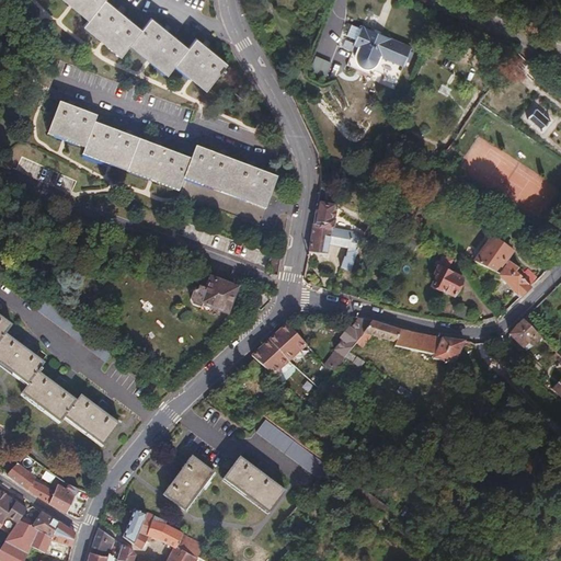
[(152,16),(142,27),(109,0),(71,0),(75,2),(91,15),(87,22),(104,36),(123,52),(133,39),(152,56),(170,70),(178,60),(195,75),(208,86),(220,70),(222,72),(228,67),(225,65),(227,61),(196,36),(189,46),(152,16)]
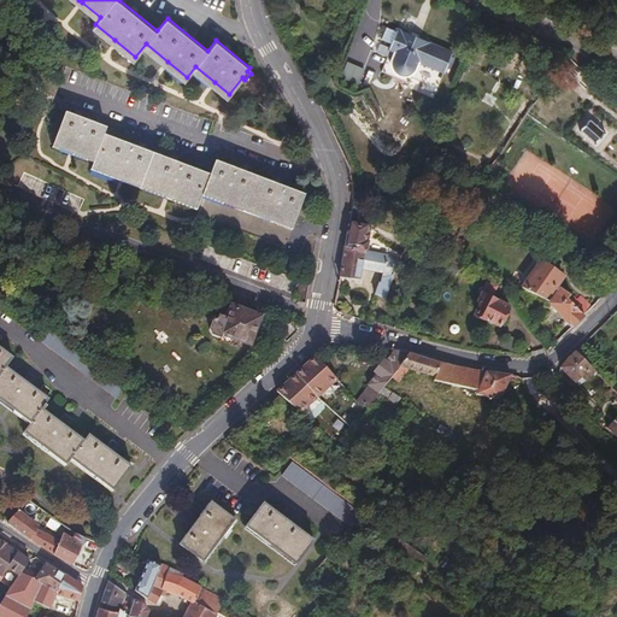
[(387,56),(381,71),(409,82),(412,77),(423,82),(421,88),(435,93),(444,71),(452,53),(397,29),(395,31),(393,37),(389,47),(380,43),(376,51),(387,56)]
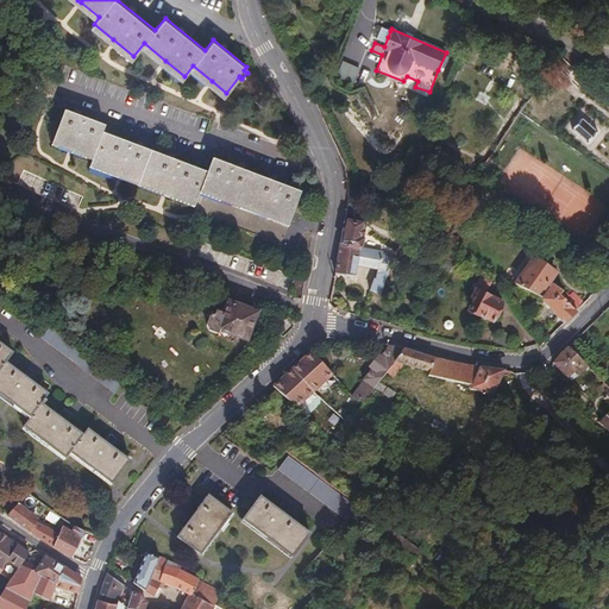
[(94,156),(92,162),(121,174),(168,192),(195,202),(201,188),(205,190),(289,221),(301,189),(213,157),(208,170),(104,130),(106,124),(66,108),(54,140),(73,148),(94,156)]
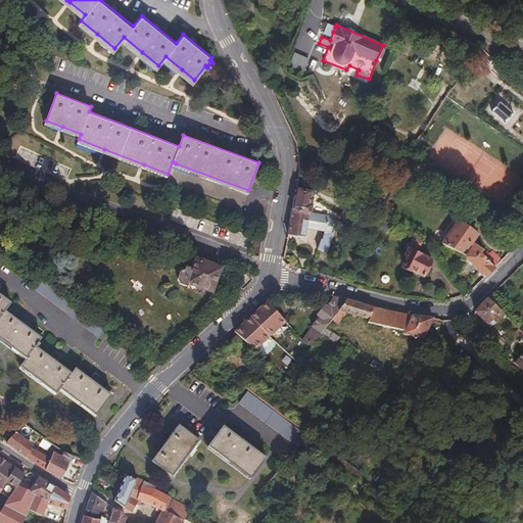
[(512,112),(500,101),(491,110),(504,121),(508,116),(512,112)]
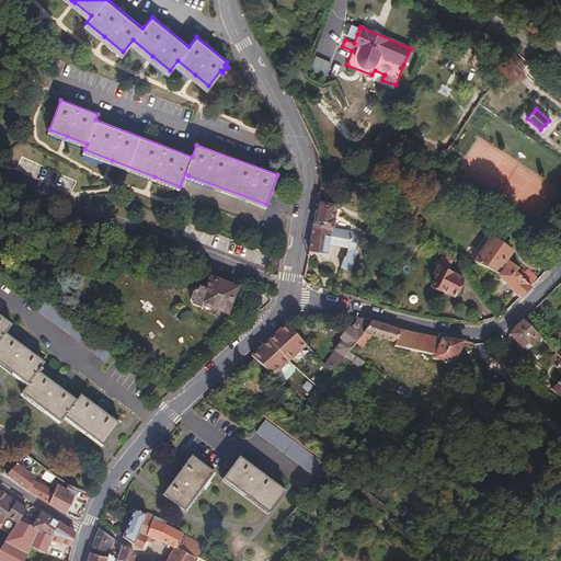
[(334,207),(318,204),(310,252),(327,253),(329,243),(348,247),(346,256),(344,256),(341,267),(351,271),(363,237),(352,233),(331,230),(334,207)]
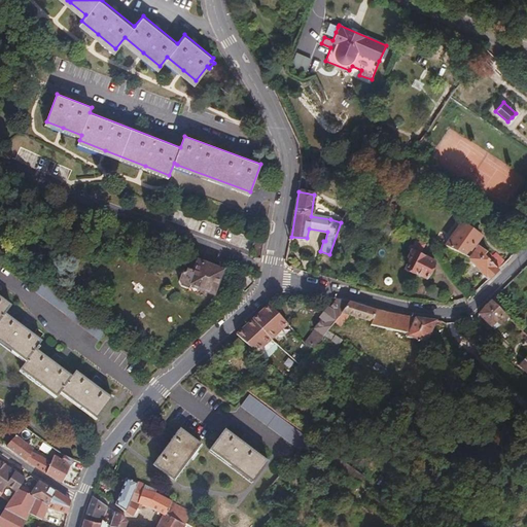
[(461,223),(446,246),(464,255),(469,249),(471,250),(475,245),(475,246),(481,238),(461,223)]
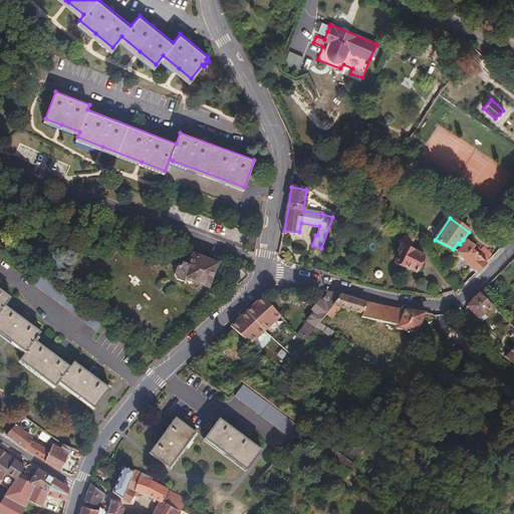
[(399,251),(401,252),(397,261),(416,271),(424,255),(410,247),(415,238),(408,234),(399,251)]
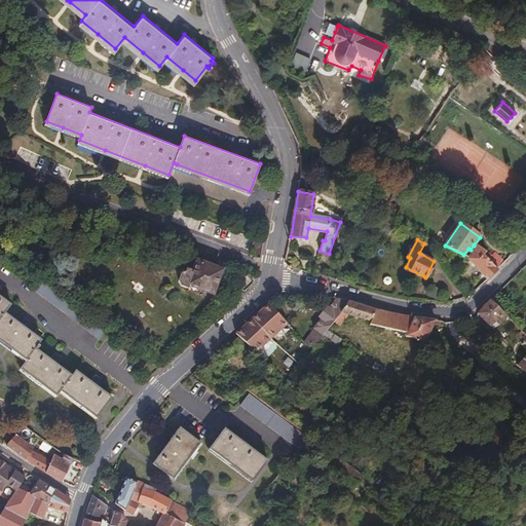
[(486,278),(497,269),(487,258),(484,255),(486,252),(478,246),(468,258),(486,278)]
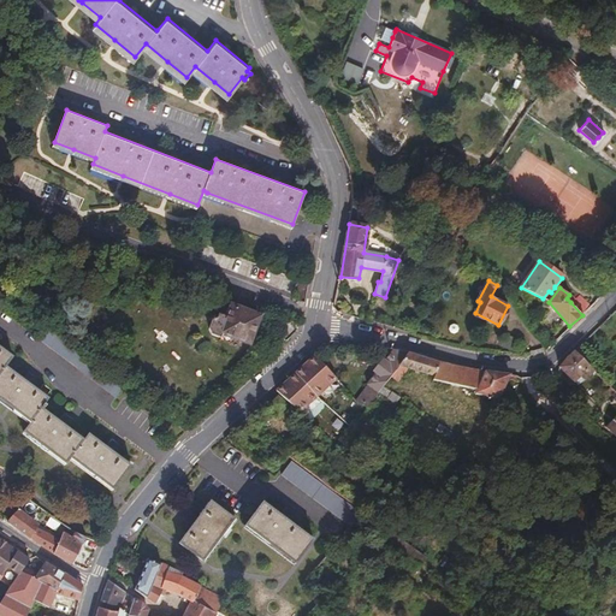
[(582,315),(590,307),(579,295),(570,302),(582,315)]
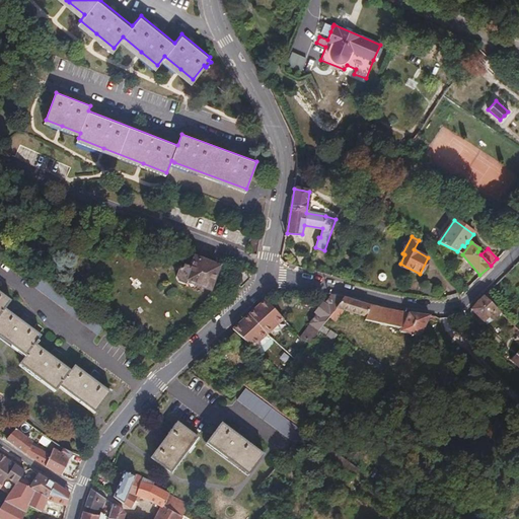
[(186,283),(187,279),(210,287),(219,264),(196,254),(191,268),(184,265),(179,267),(176,276),(179,280),(186,283)]
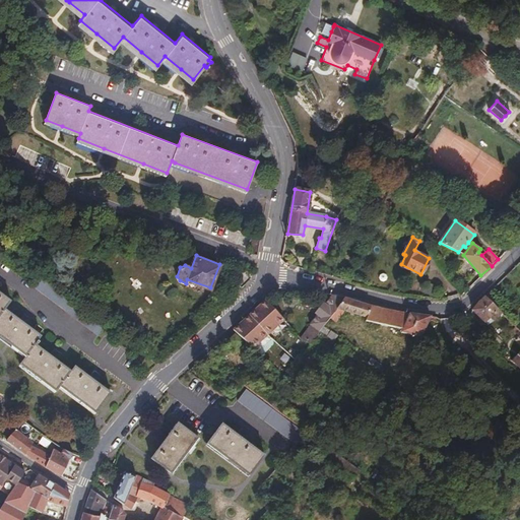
[(44,273),(35,285),(99,333),(108,321),(44,273)]
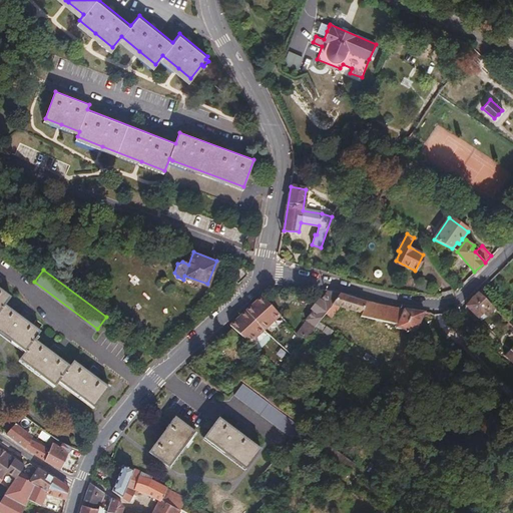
[(0,286),(0,330),(10,338),(26,350),(20,358),(51,381),(56,384),(59,379),(95,406),(110,385),(95,374),(89,369),(74,358),(70,363),(56,353),(49,348),(36,339),(39,335),(38,334),(41,329),(26,318),(20,314),(6,303),(11,295),(0,286)]
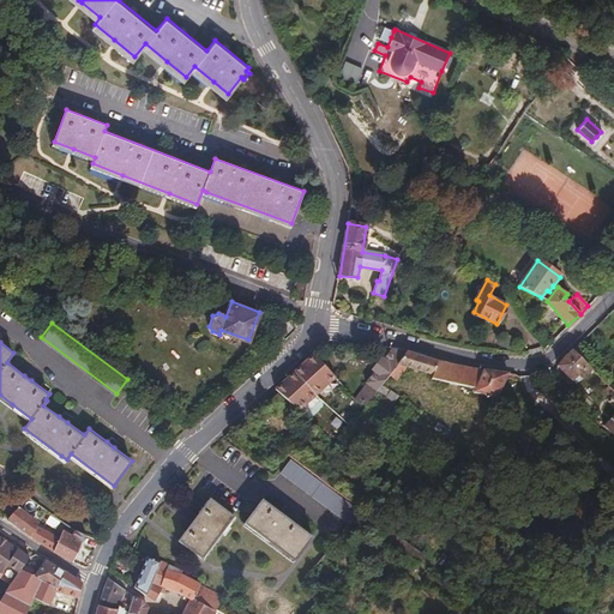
[(407,353),(391,350),(384,360),(383,359),(374,369),(375,371),(366,383),(378,392),(378,391),(383,386),(390,375),(397,366),(407,353)]
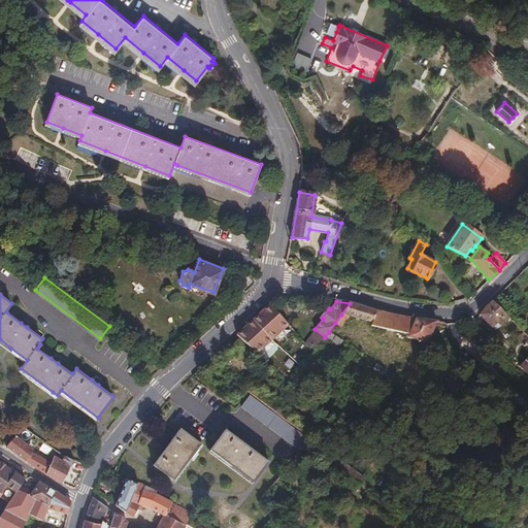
[(502,318),(506,315),(493,301),(479,315),(492,328),(497,324),(499,325),(500,325),(502,325),(503,324),(504,322),(504,320),(502,318)]
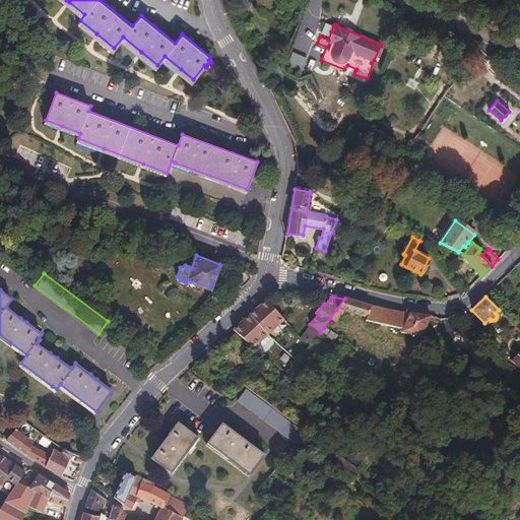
[(344,299),(336,310),(344,312),(367,318),(366,321),(401,329),(400,332),(410,335),(419,339),(430,317),(410,314),(372,306),(344,299)]
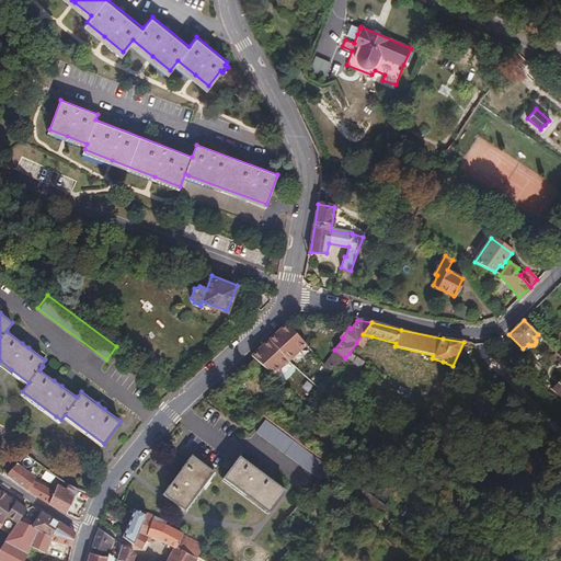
[(287,324),(250,357),(272,378),(307,346),(287,324)]
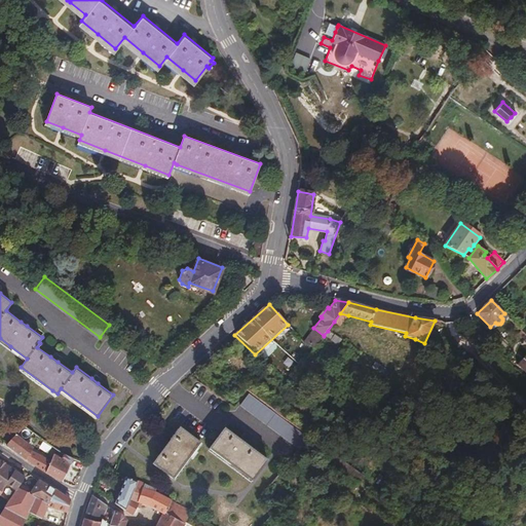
[(340,326),(348,315),(340,313),(334,322),(340,326)]
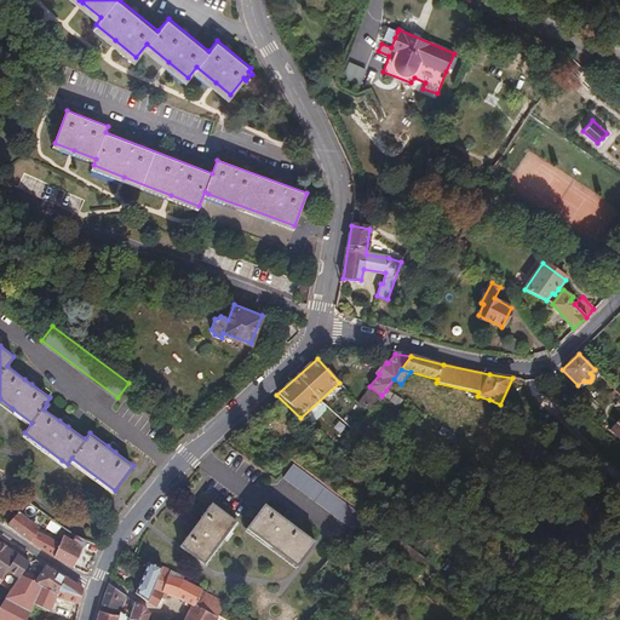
[(29,373),(24,379),(32,384),(36,378),(29,373)]
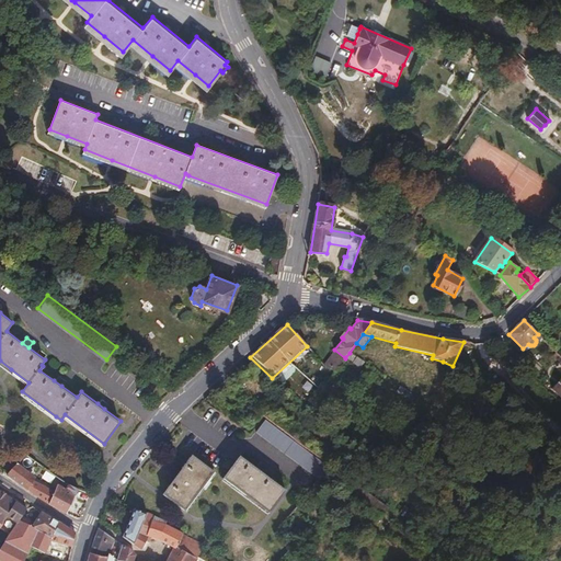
[(345,358),(334,350),(324,366),(334,373),(345,358)]
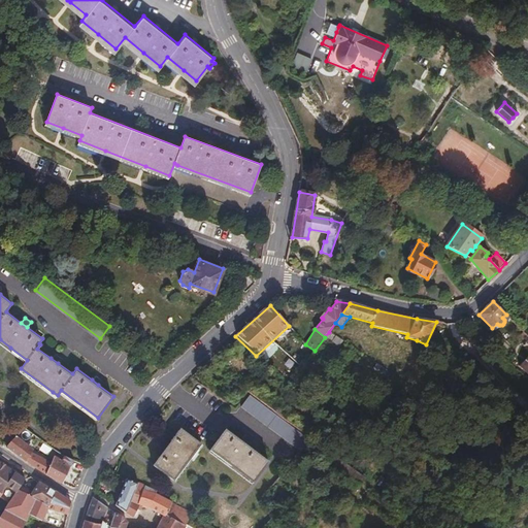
[(329,332),(325,336),(339,347),(343,341),(329,332)]
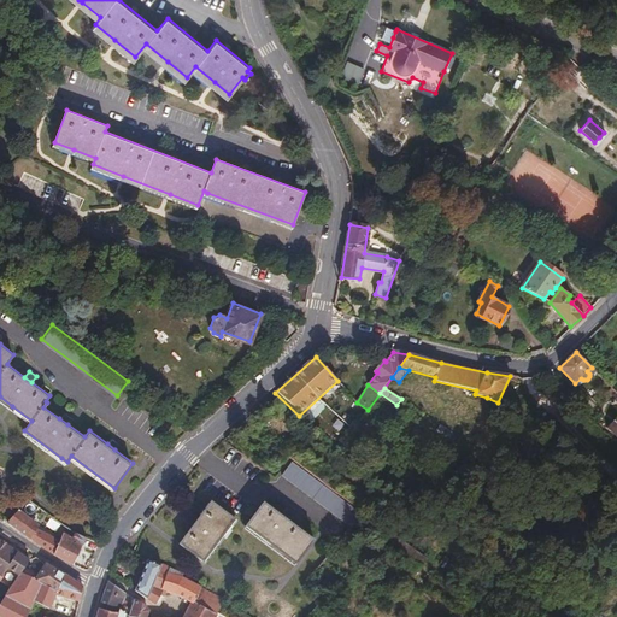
[(64,412),(59,418),(68,424),(72,418),(64,412)]
